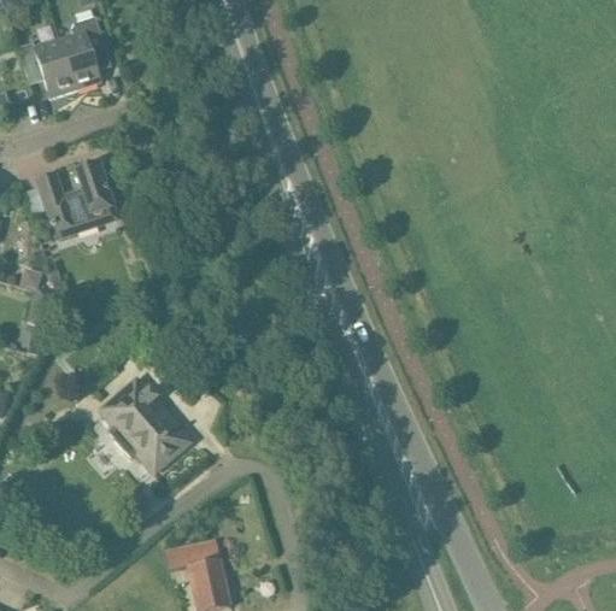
[(75,34),(60,39),(77,89),(101,82),(94,57),(109,52),(97,15),(76,22),(72,28),(75,34)]
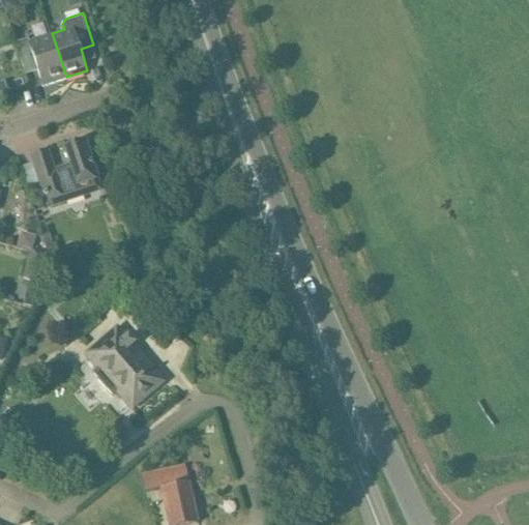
[(45,84),(66,77),(52,33),(31,40),(30,35),(17,39),(26,67),(37,63),(45,84)]
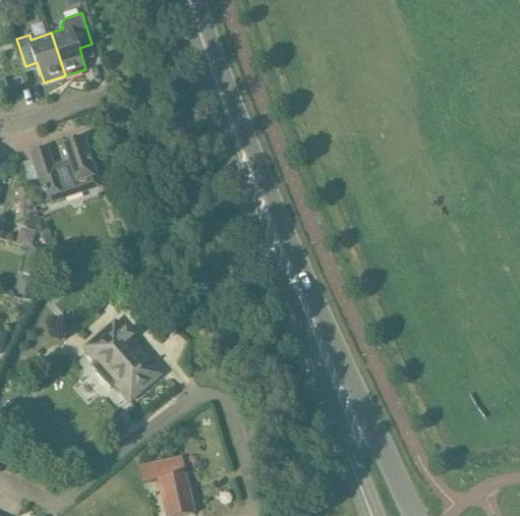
[(100,183),(84,136),(65,142),(70,158),(54,164),(48,146),(32,151),(49,201),(100,183)]
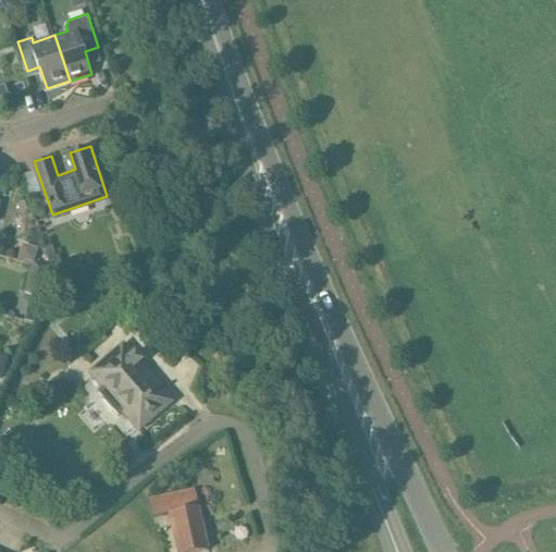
[(23,241),(19,256),(34,260),(38,244),(23,241)]
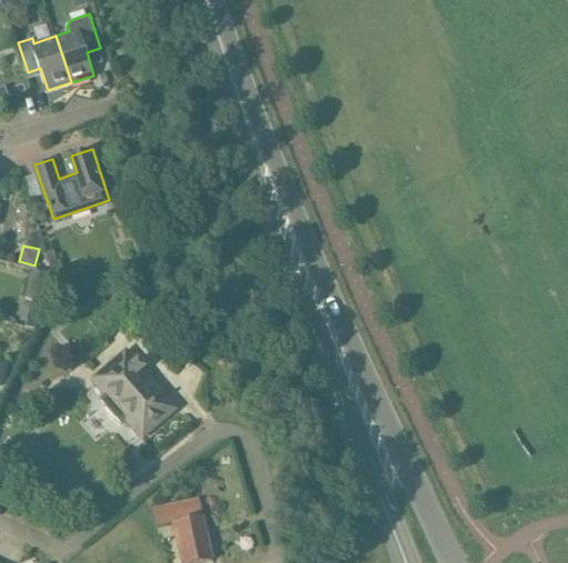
[(52,270),(32,265),(26,295),(45,300),(52,270)]
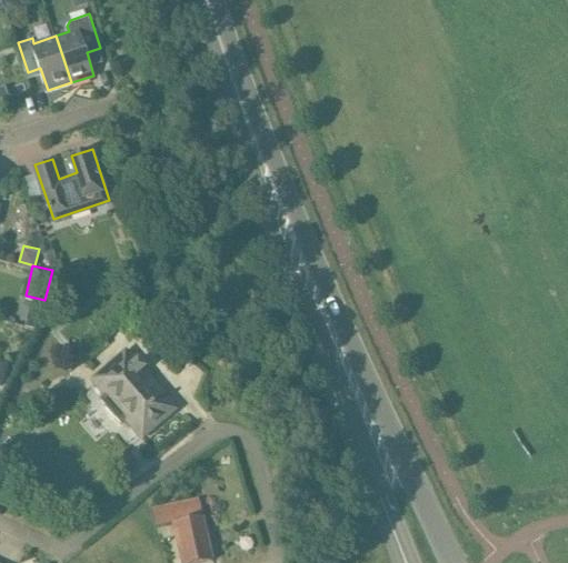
[(92,378),(105,393),(100,396),(121,421),(126,416),(142,435),(176,406),(145,371),(149,368),(138,355),(135,359),(126,350),(92,378)]
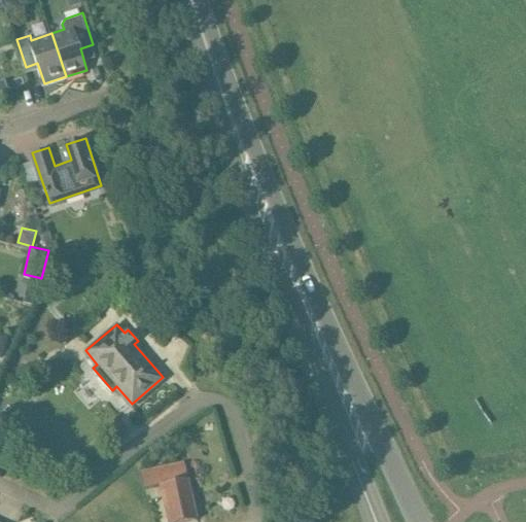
[(185,459),(141,470),(144,486),(161,482),(169,521),(173,521),(198,516),(188,473),(185,459)]
